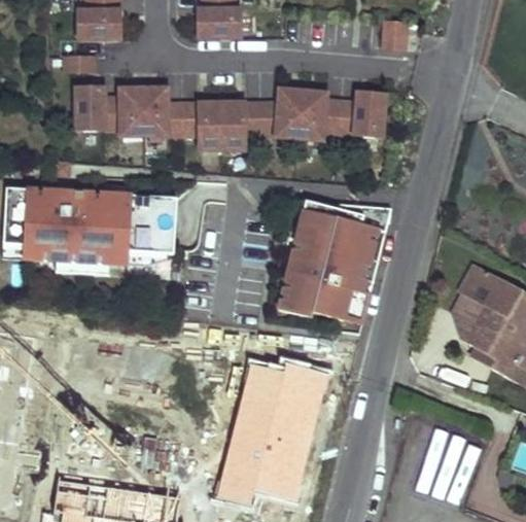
[(197,35),(238,34),(238,5),(234,5),(202,5),(197,6),(197,35)]
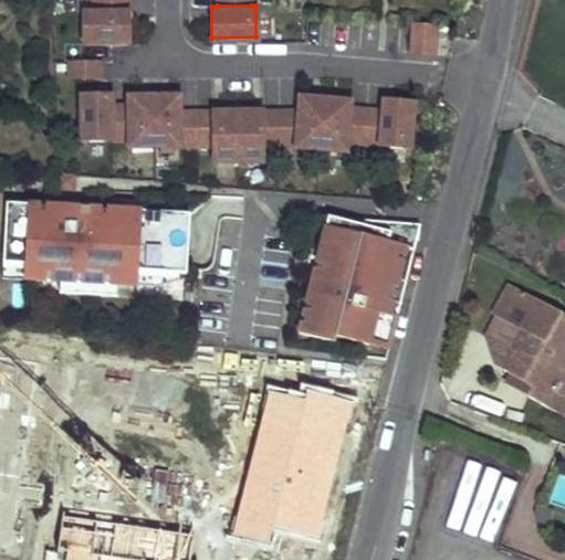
[(82,8),(82,39),(127,38),(127,7),(93,7),(82,8)]
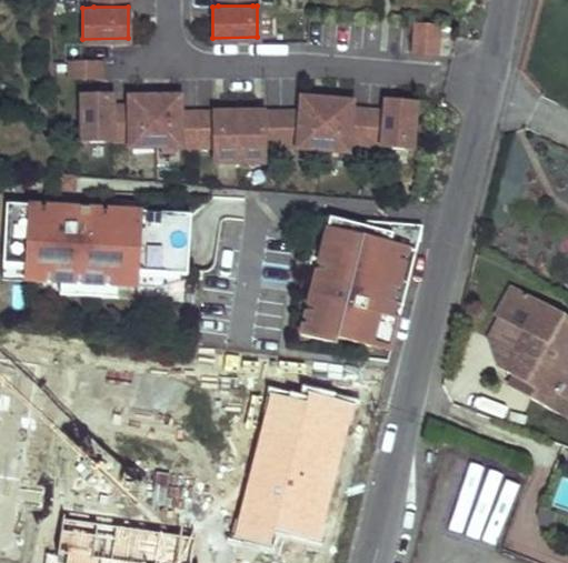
[(435,41),(437,21),(414,20),(412,39),(435,41)]
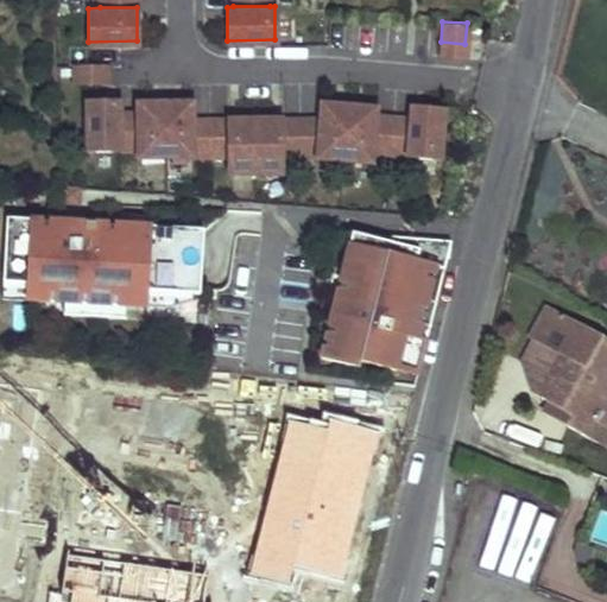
[(465,55),(465,44),(441,42),(440,52),(465,55)]
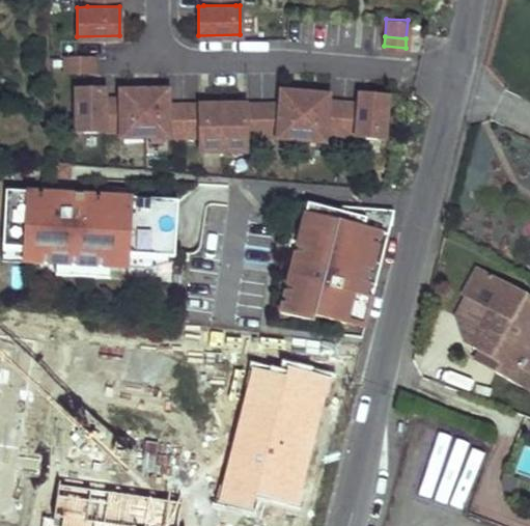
[(65,53),(65,68),(92,68),(92,53),(65,53)]
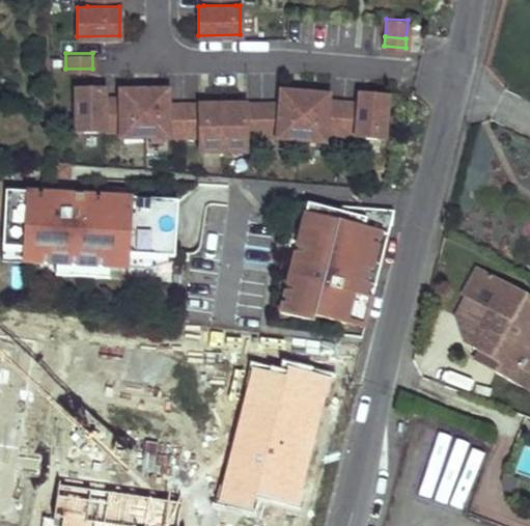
[(104,94),(104,85),(75,85),(75,127),(104,127),(104,94)]
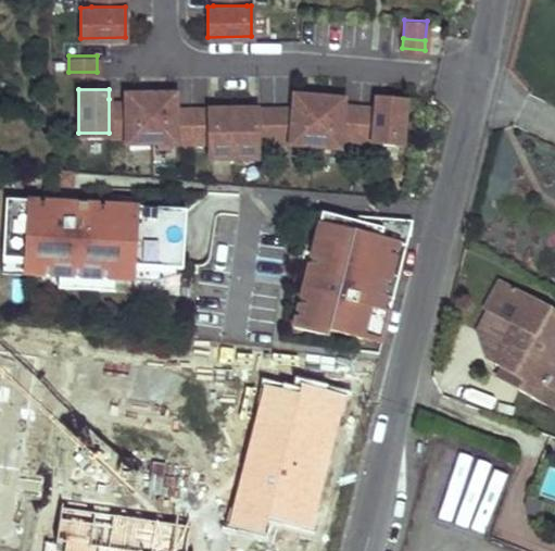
[(175,105),(175,89),(125,89),(125,99),(125,133),(125,139),(175,139),(175,105)]
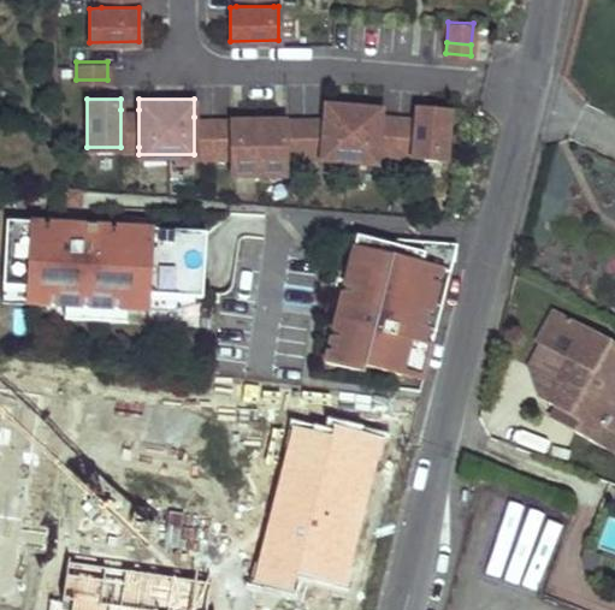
[(380,114),(380,106),(325,101),(324,117),(320,154),(320,157),(376,161),(377,150),(380,114)]
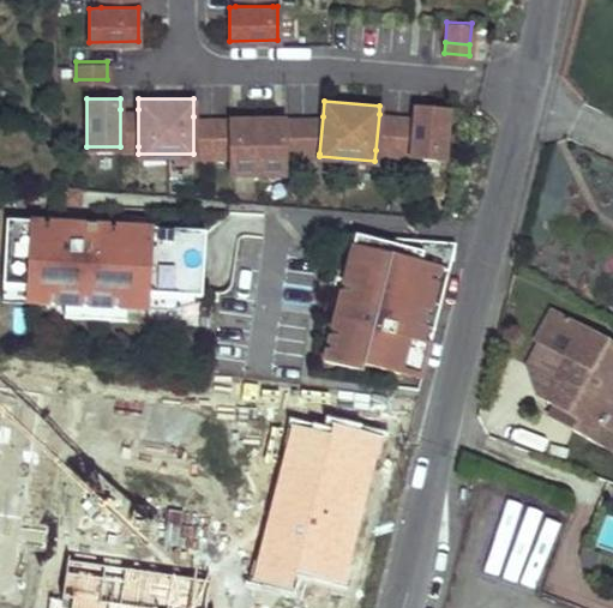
[(410,154),(444,156),(448,108),(414,104),(413,116),(410,154)]
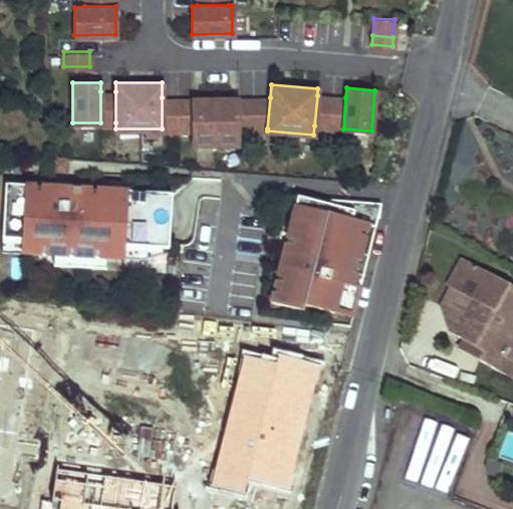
[(115,122),(115,91),(100,91),(100,122),(115,122)]
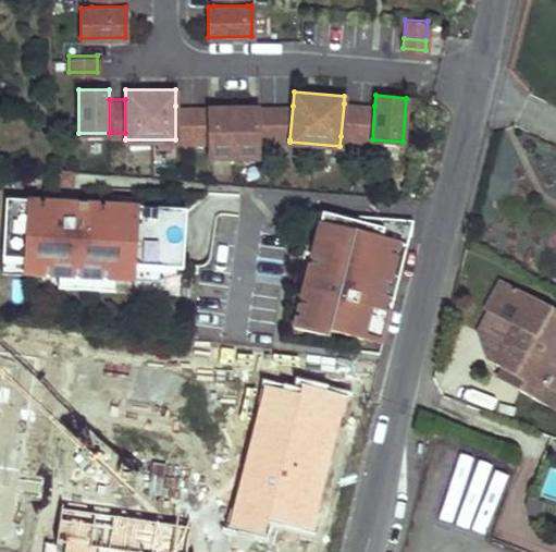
[(341,136),(372,139),(374,106),(344,103),(341,136)]
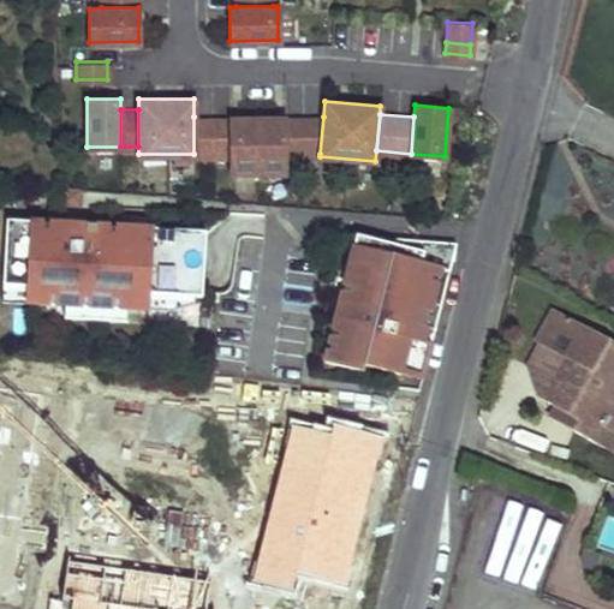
[(285,115),(228,117),(228,154),(230,172),(285,171),(285,153),(285,115)]
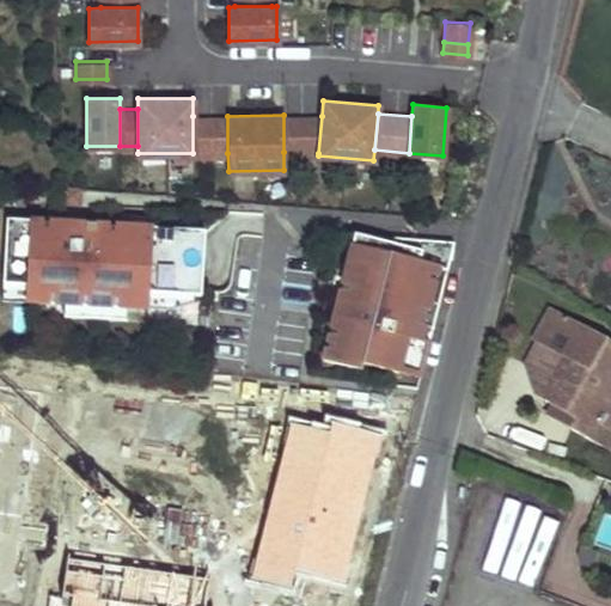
[(318,153),(322,116),(283,115),(283,152),(318,153)]
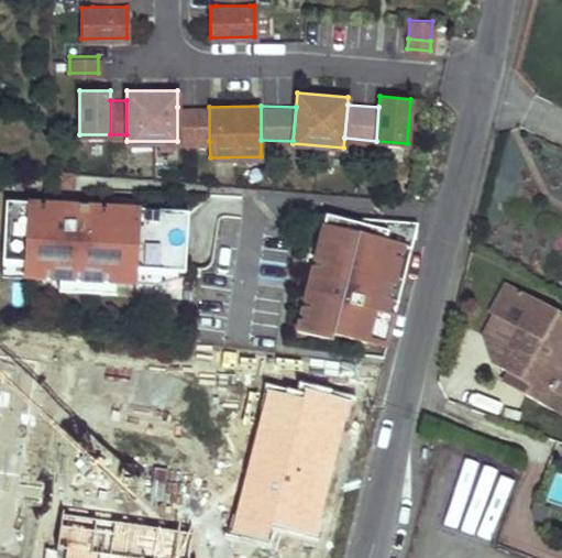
[(209,107),(177,107),(177,141),(209,141),(209,107)]
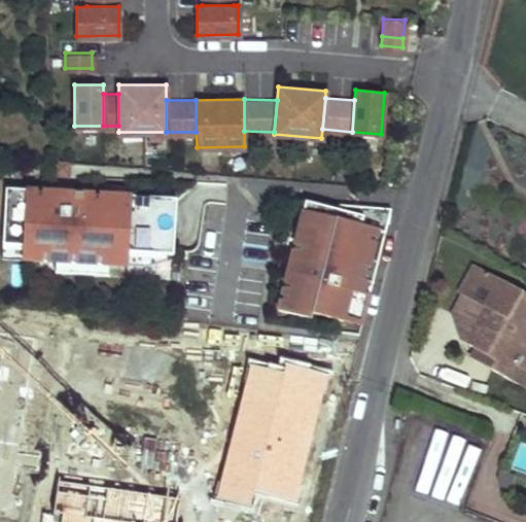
[(73,173),(74,161),(57,159),(56,171),(73,173)]
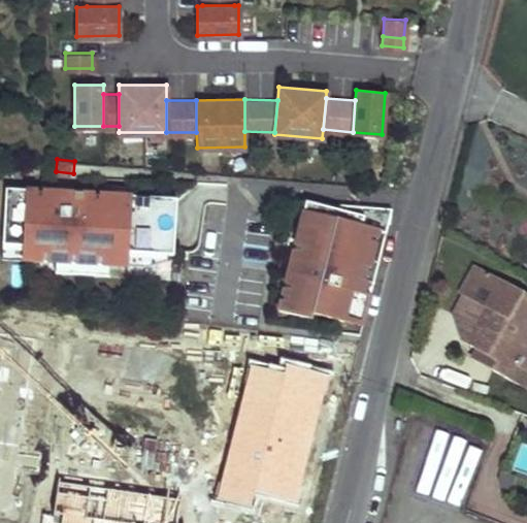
[(173,254),(176,197),(75,191),(75,199),(55,198),(56,189),(6,186),(3,242),(24,243),(23,258),(55,260),(83,261),(97,263),(108,263),(126,264),(127,251),(173,254)]
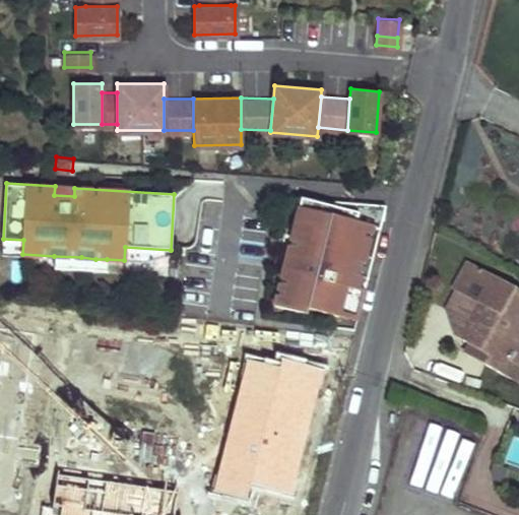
[(74,196),(74,188),(55,186),(54,195),(74,196)]
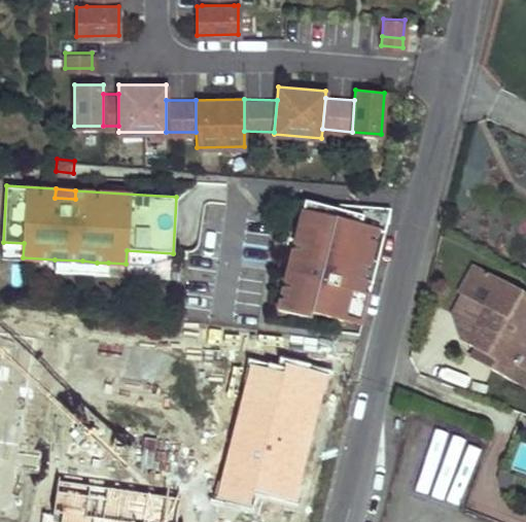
[(363,293),(386,208),(341,203),(340,208),(308,200),(292,258),(296,259),(292,274),(289,274),(280,308),(314,317),(315,312),(345,319),(352,291),(363,293)]
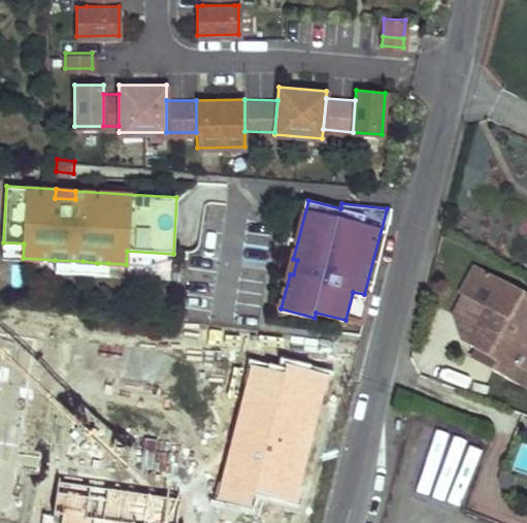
[(394,208),(387,208),(364,294),(371,296),(394,208)]
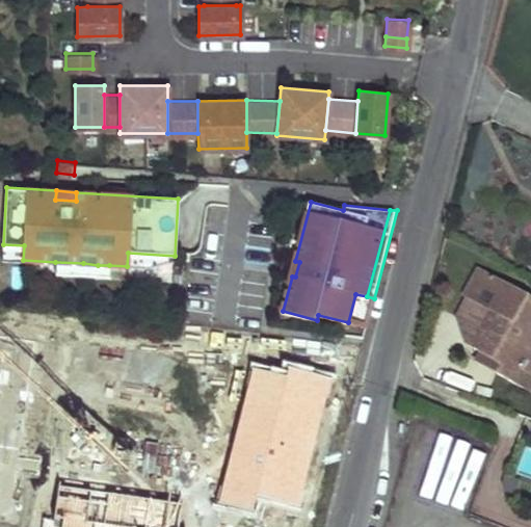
[(24,245),(3,244),(2,259),(23,260),(24,245)]
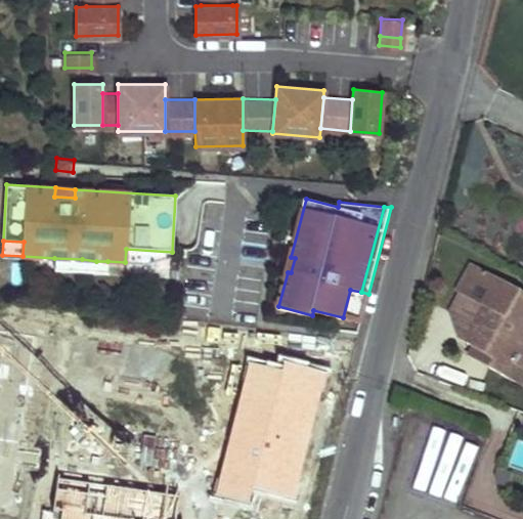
[(106,272),(107,261),(96,261),(82,259),(54,258),(53,269),(106,272)]
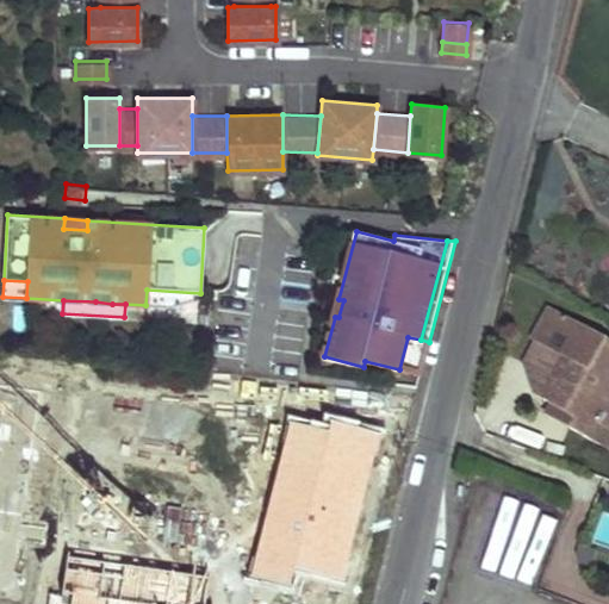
[(608,335),(548,302),(530,334),(534,335),(565,352),(542,392),(551,397),(575,411),(569,422),(588,433),(598,411),(607,416),(608,411),(608,335)]
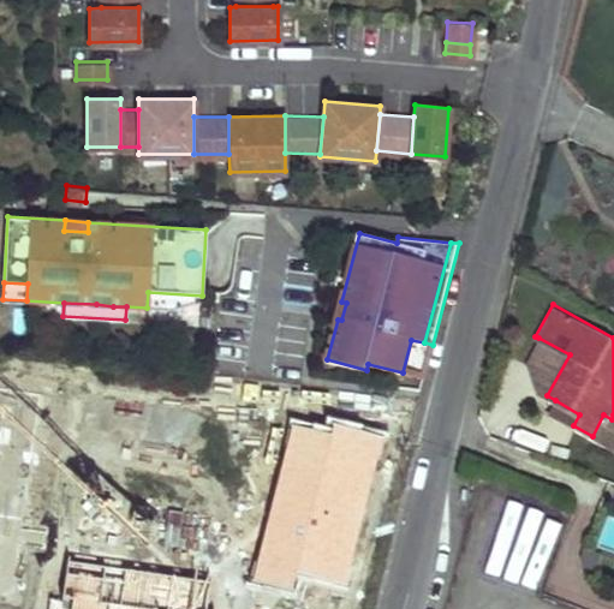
[(570,354),(538,338),(526,358),(538,390),(547,395),(570,354)]
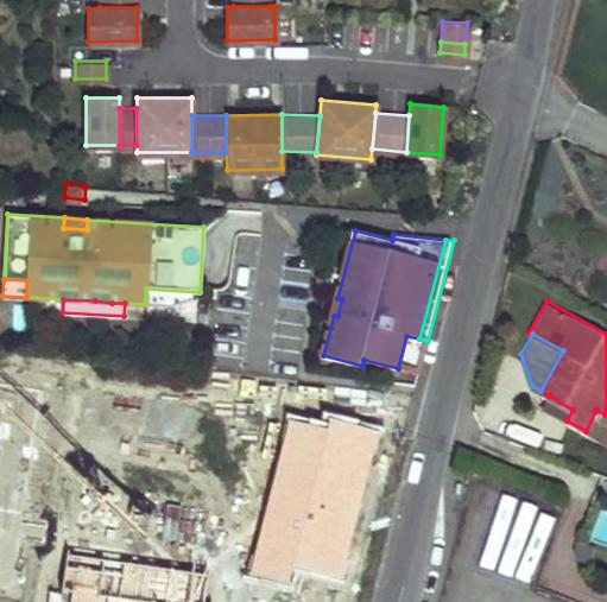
[(398,368),(419,374),(428,341),(419,338),(406,336),(398,368)]
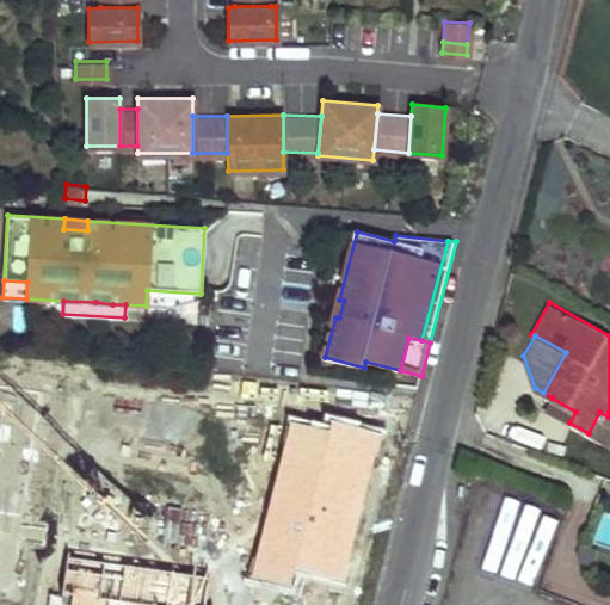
[(575,412),(552,397),(546,408),(570,423),(575,412)]
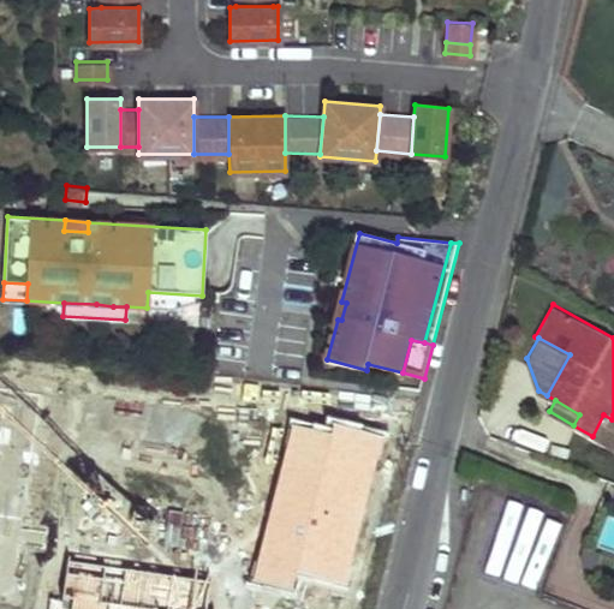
[(612,419),(603,415),(592,436),(600,441),(612,419)]
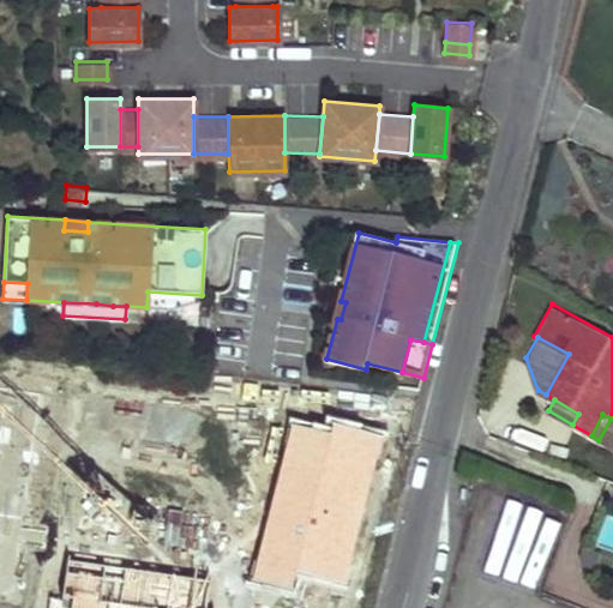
[(150,449),(30,433),(24,486),(142,503),(150,449)]
